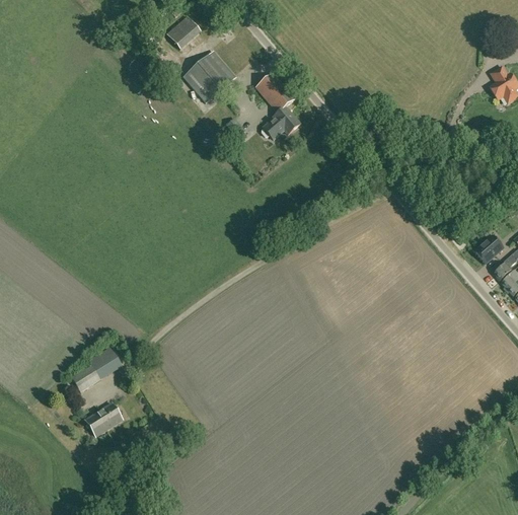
[(177,49),(198,30),(185,15),(164,33),(177,49)]
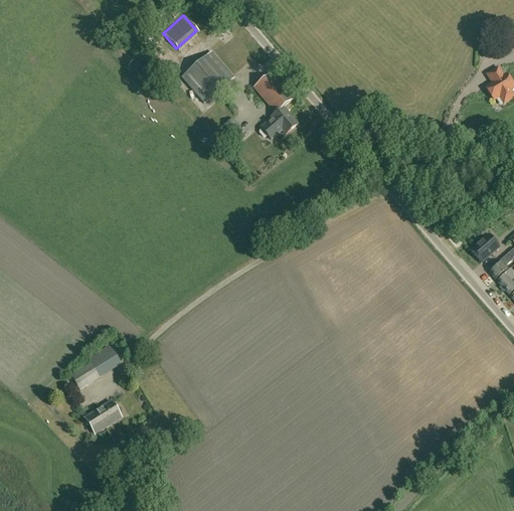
[(180,75),(203,102),(233,75),(210,49),(180,75)]
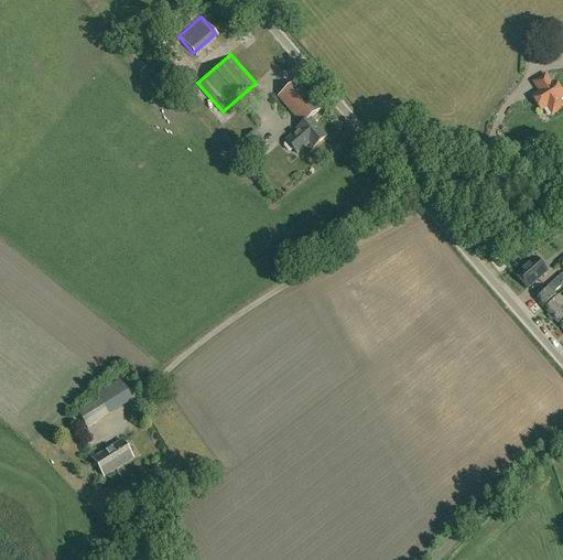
[(553,78),(550,81),(544,72),(532,78),(538,88),(530,93),(540,107),(545,103),(551,110),(562,103),(558,95),(562,92),(553,78)]
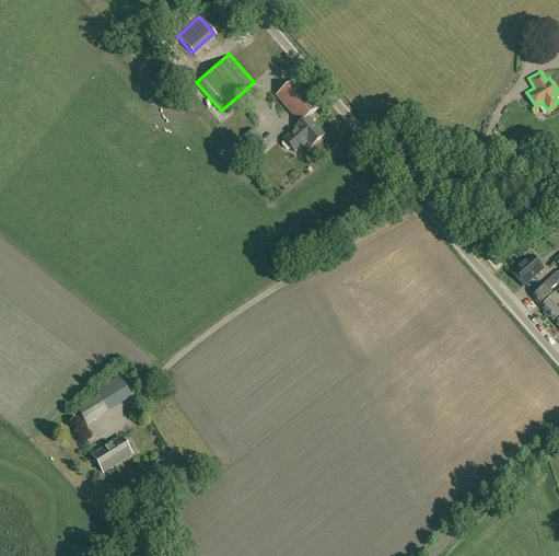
[(288,146),(289,145),(293,149),(305,138),(310,142),(323,132),(306,113),(317,104),(294,77),(276,93),(299,120),(294,125),(294,126),(282,136),(283,137),(281,139),(281,141),(284,146),(288,146)]
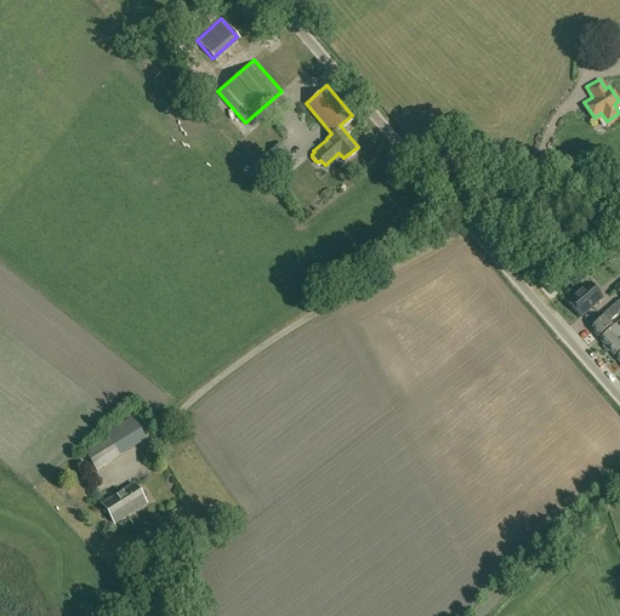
[(293,154),(279,140),(267,149),(280,165),(293,154)]
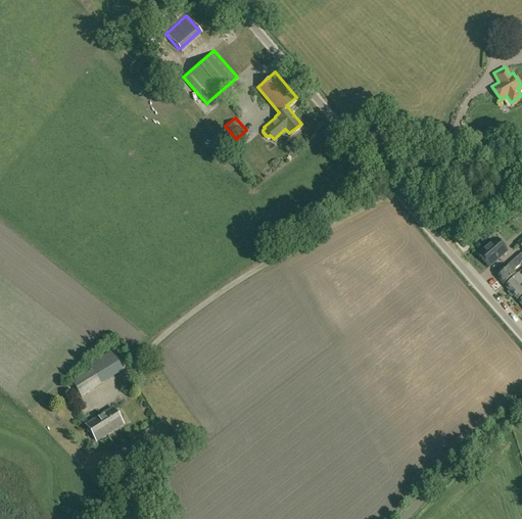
[(487,265),(506,249),(494,235),(476,251),(487,265)]
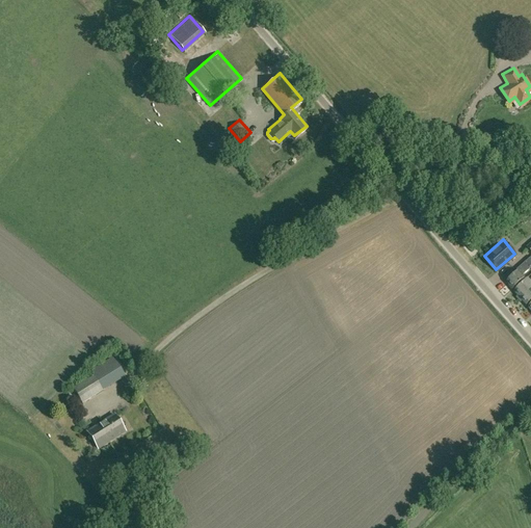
[(530,262),(530,255),(515,267),(518,268),(505,279),(511,287),(524,275),(521,271),(530,262)]
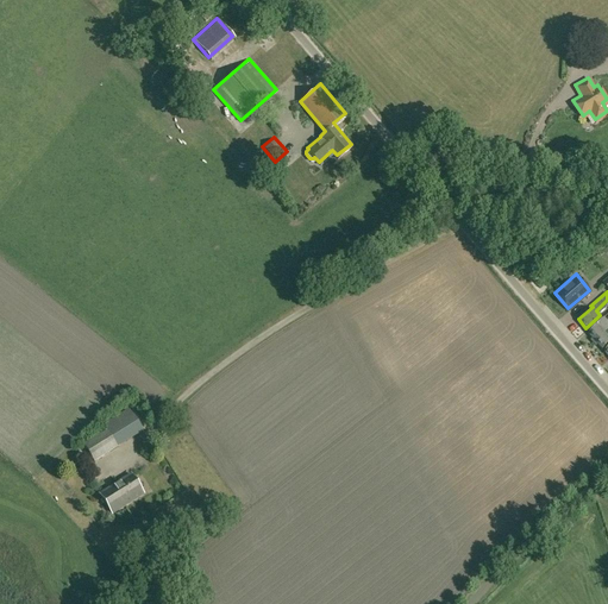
[(607,325),(607,314),(603,319),(601,316),(587,329),(594,338),(607,325)]
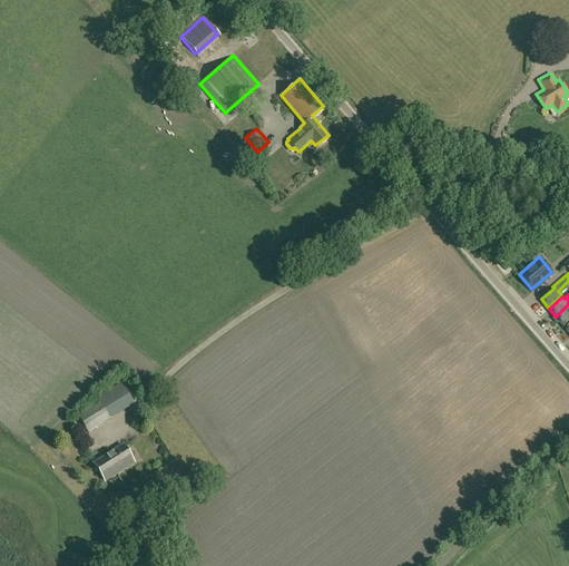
[(568,304),(556,316),(562,324),(568,318),(568,304)]
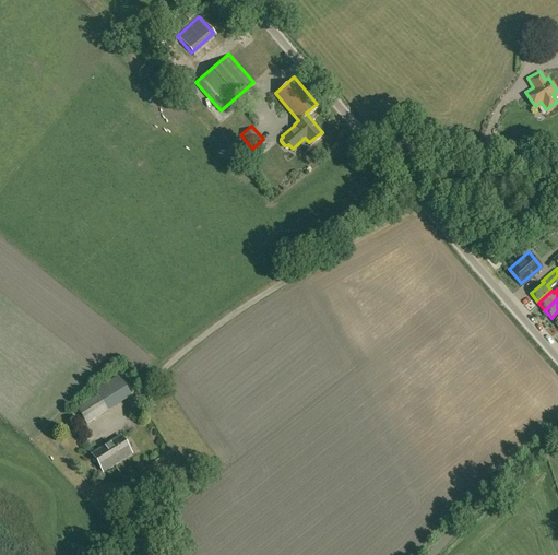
[(108,406),(98,391),(75,405),(85,421),(108,406)]
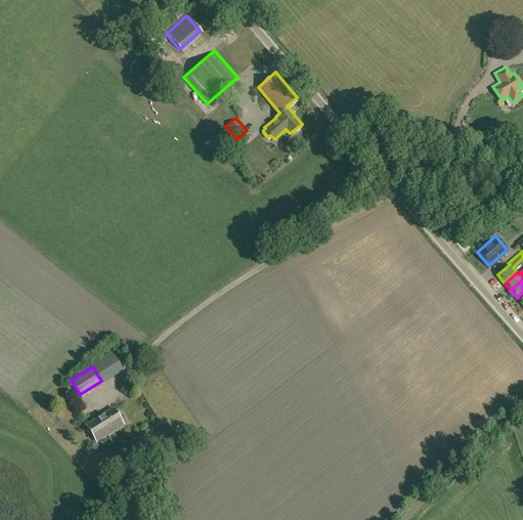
[(85,423),(95,439),(122,422),(112,405),(85,423)]
